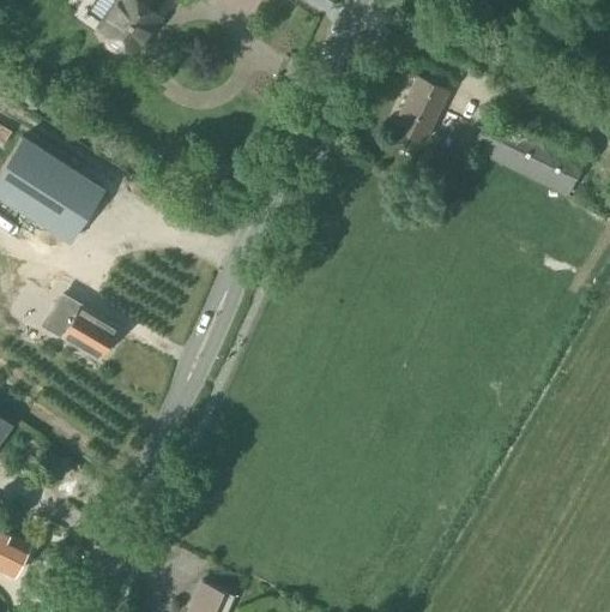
[(121,0),(102,28),(110,35),(109,40),(109,45),(113,49),(118,51),(122,49),(127,46),(136,53),(161,18),(145,7),(150,0),(121,0)]
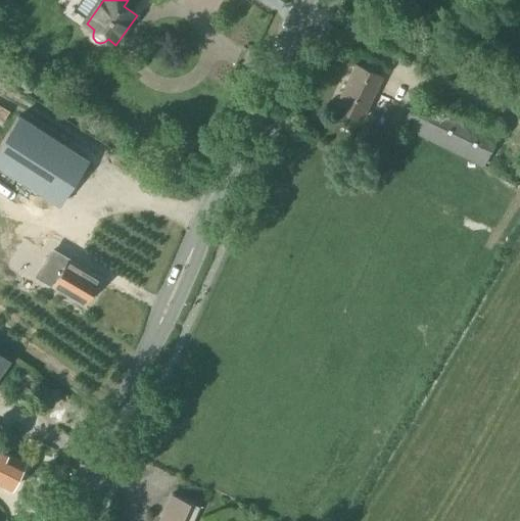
[(363,121),(383,79),(358,66),(337,108),(363,121)]
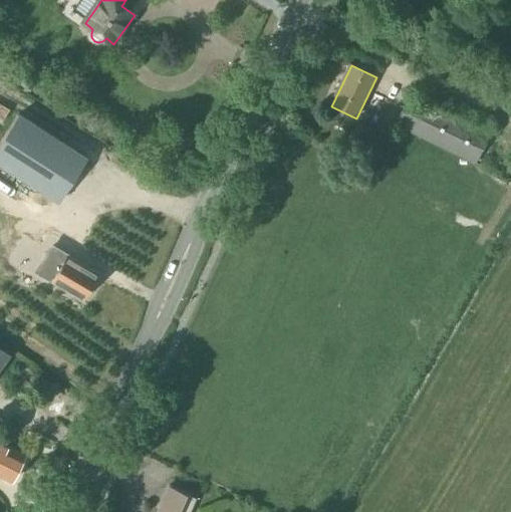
[(412,95),(397,126),(477,166),(492,135),(412,95)]
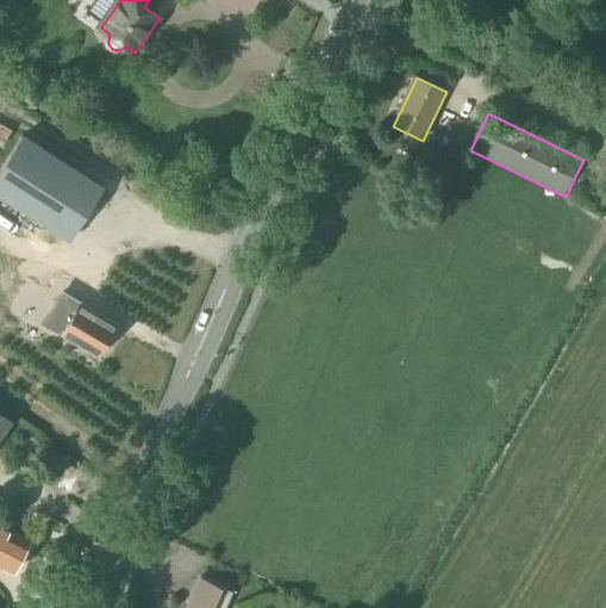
[(0,196),(70,242),(105,190),(25,137),(0,177),(0,196)]
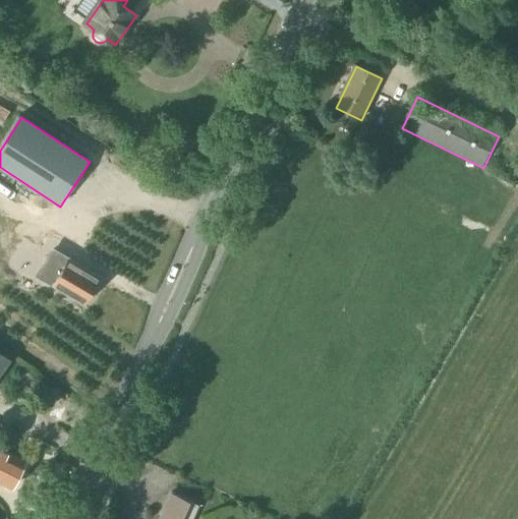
[(69,262),(68,263),(58,255),(50,268),(61,274),(55,285),(87,303),(100,280),(69,262)]
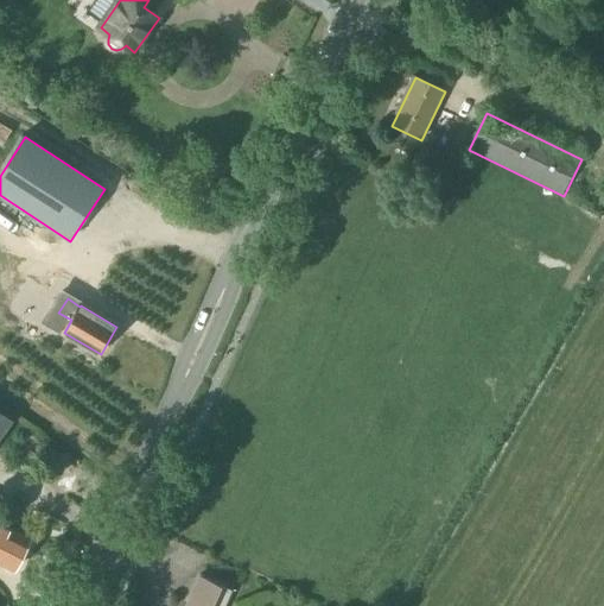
[(0,440),(14,421),(0,410),(0,440)]
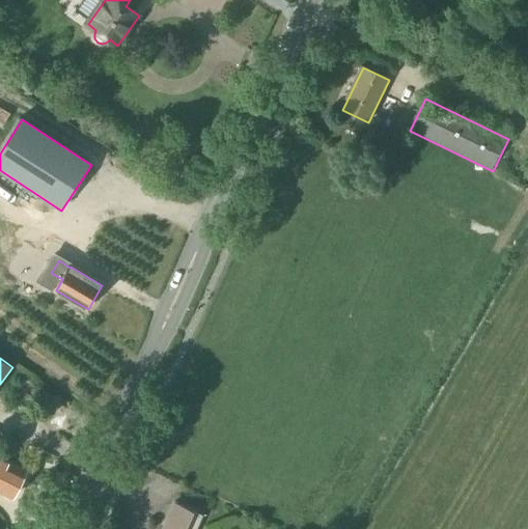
[(0,492),(14,499),(27,471),(0,457),(0,492)]
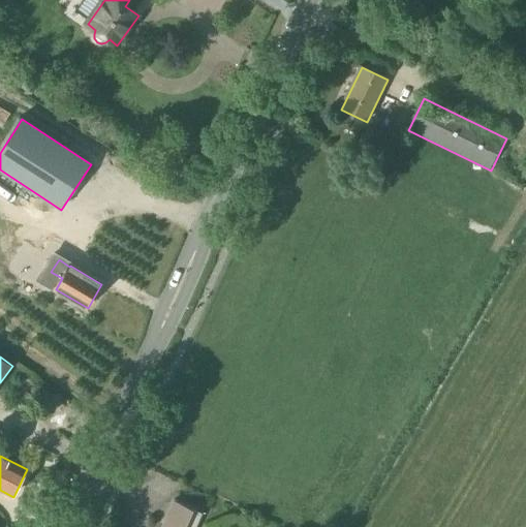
[(196,526),(203,514),(176,502),(164,526),(196,526)]
